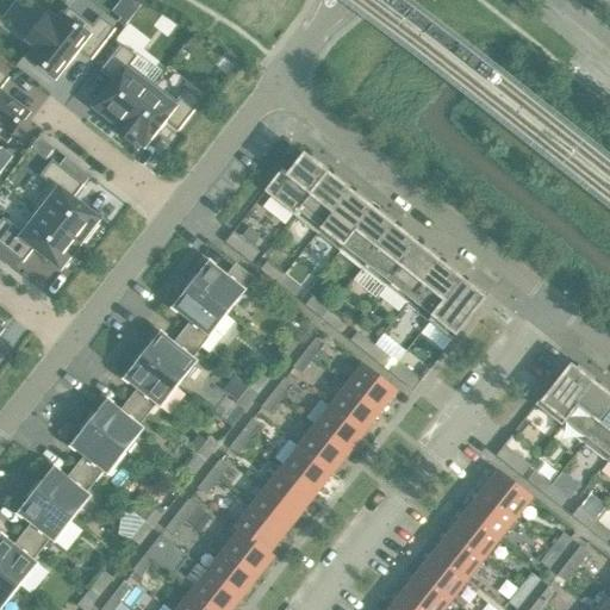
[(49,17),(29,42),(38,49),(30,58),(55,79),(78,51),(92,62),(110,39),(94,27),(87,36),(63,18),(58,24),(49,17)]
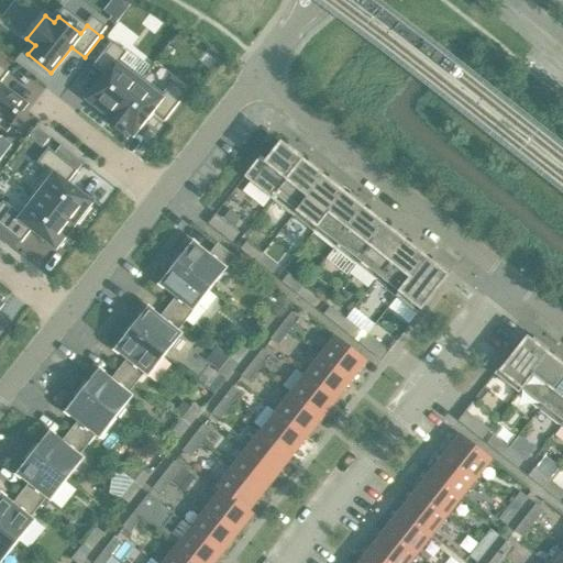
[(124,58),(109,46),(94,67),(107,77),(88,101),(110,119),(139,83),(118,66),(124,58)]
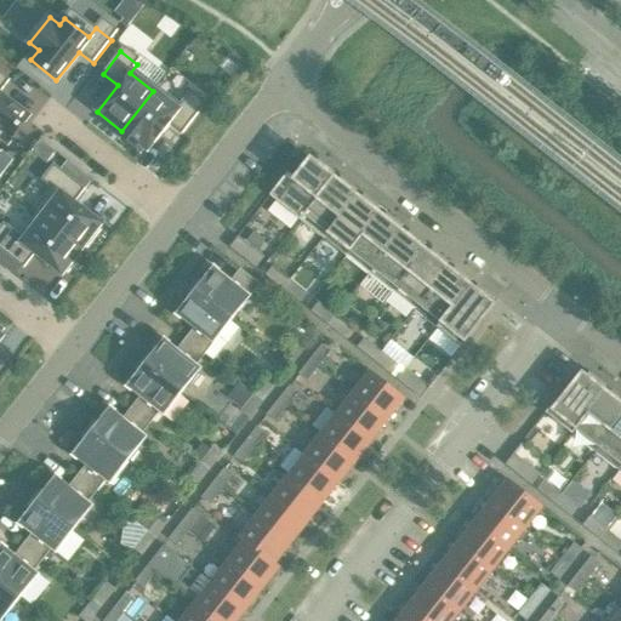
[(0,92),(11,79),(0,70),(0,136),(7,142),(28,117),(0,93),(0,92)]
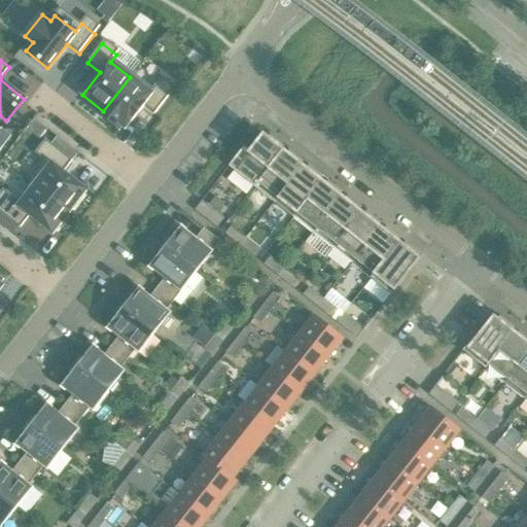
[(155,85),(149,93),(130,77),(103,111),(104,112),(102,115),(118,129),(120,126),(124,128),(141,106),(153,115),(169,96),(155,85)]
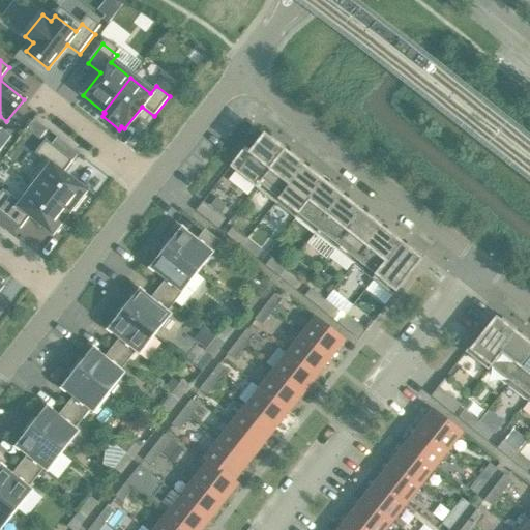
[(256,188),(285,151),(277,146),(280,143),(271,136),(270,136),(268,139),(264,136),(251,153),(244,148),(229,168),(256,188)]
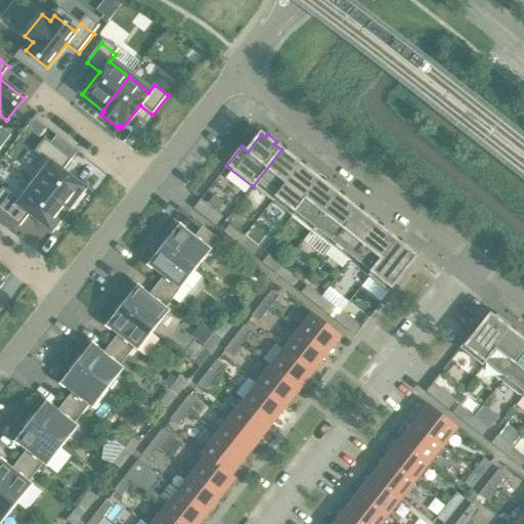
[(56,136),(50,143),(52,145),(72,160),(77,153),(56,136)]
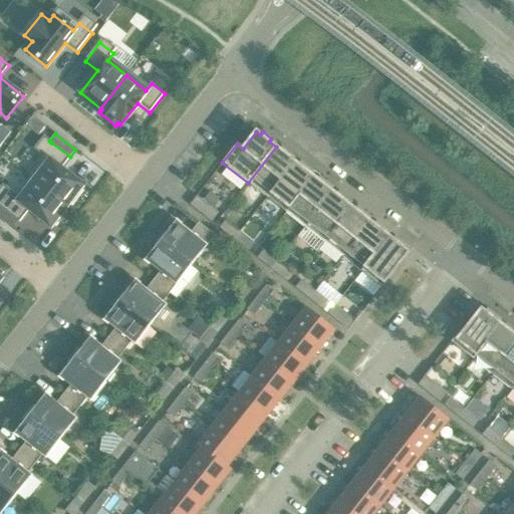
[(70,157),(51,143),(41,155),(49,161),(34,181),(67,206),(69,203),(71,205),(83,191),(80,189),(83,186),(61,169),(70,157)]
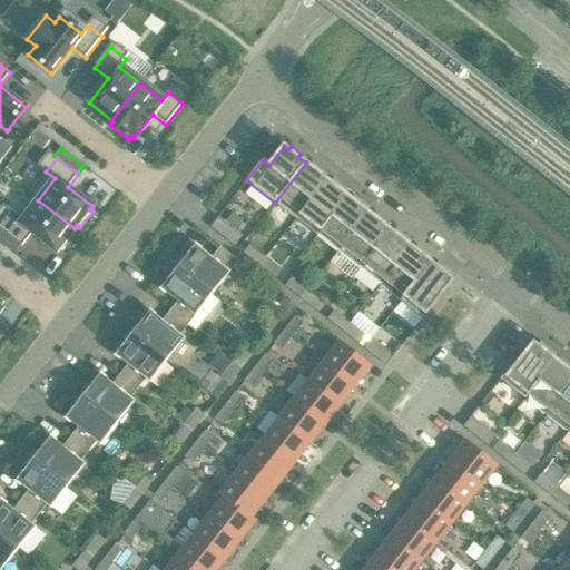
[(296,219),(327,179),(320,174),(322,170),(312,163),(310,166),(306,163),(275,203),(296,219)]
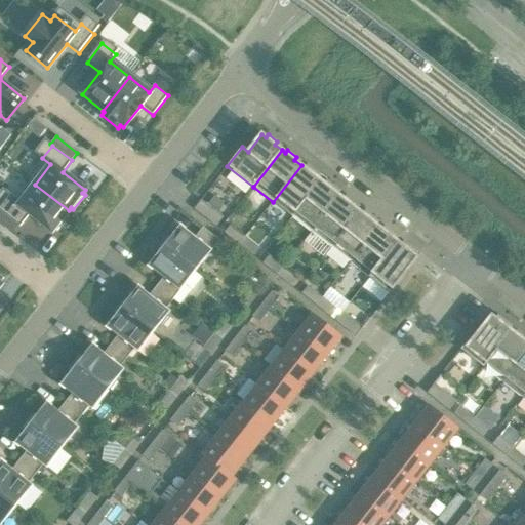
[(291,216),(320,180),(313,175),(316,171),(307,165),(305,168),(301,165),(273,202),(291,216)]
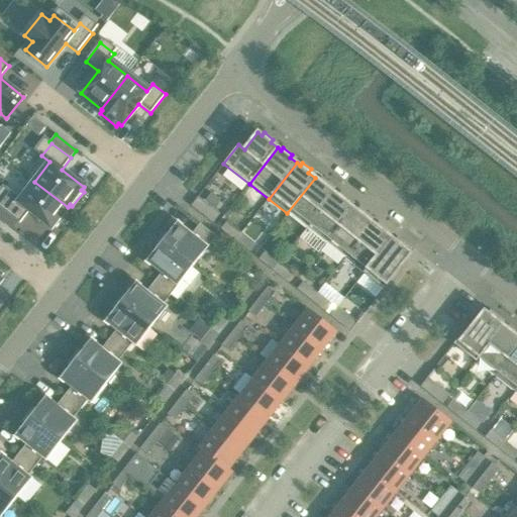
[(306,228),(334,193),(327,188),(330,184),(321,177),(318,181),(315,178),(287,213),(306,228)]
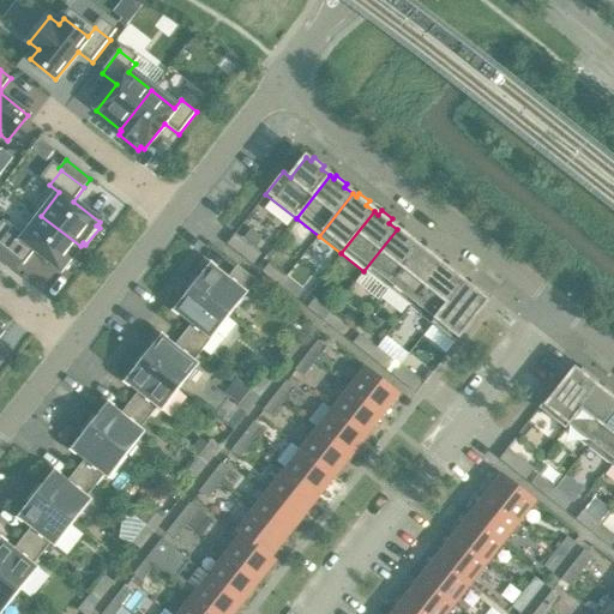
[(80,246),(41,216),(23,239),(13,232),(1,247),(23,265),(35,251),(60,271),(64,268),(66,270),(80,252),(77,250),(80,246)]
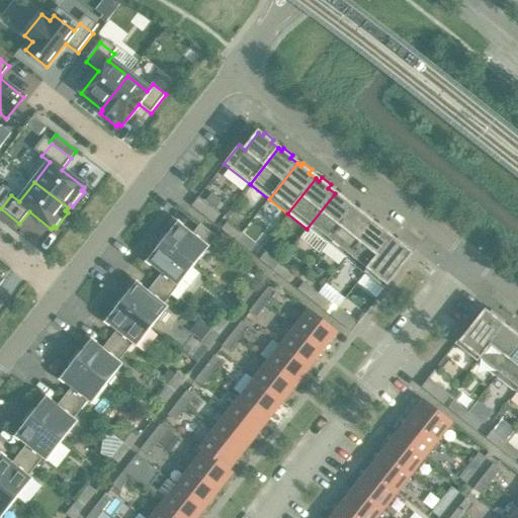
[(326,244),(354,208),(347,202),(350,199),(341,192),(338,195),(335,193),(307,229),(326,244)]
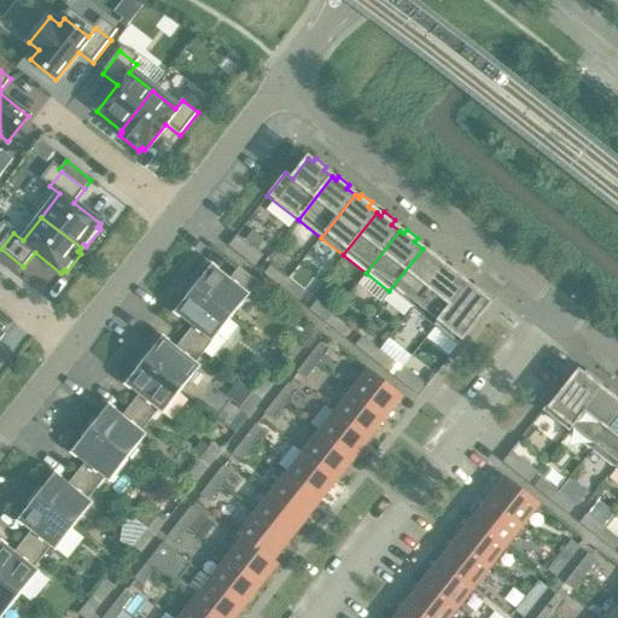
[(262,256),(237,235),(227,246),(254,267),(262,256)]
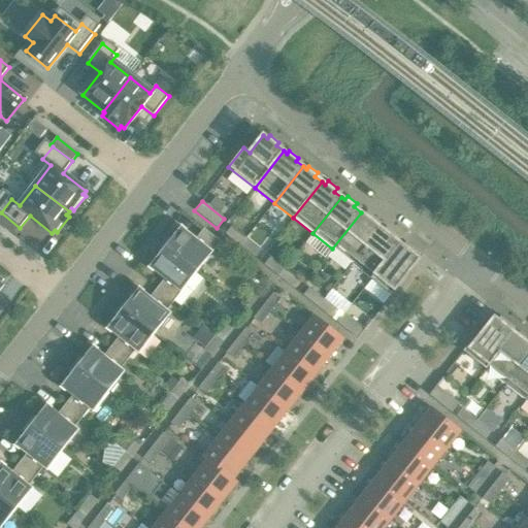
[(352,264),(381,228),(373,222),(376,219),(367,211),(364,215),(361,212),(332,249),(352,264)]
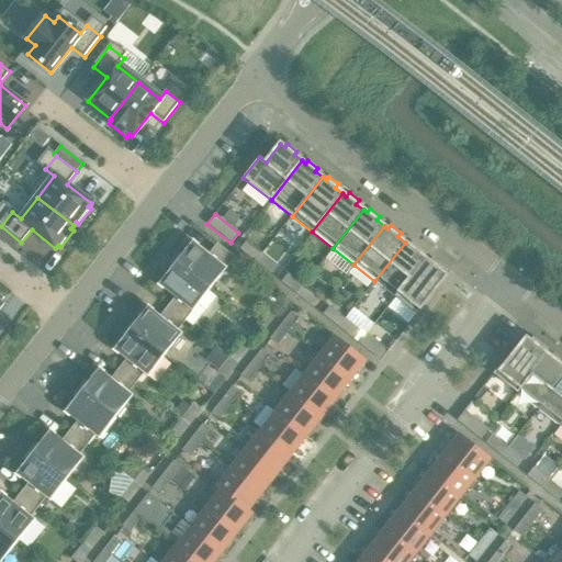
[(209,290),(234,259),(235,258),(216,244),(209,255),(192,242),(176,263),(209,290)]
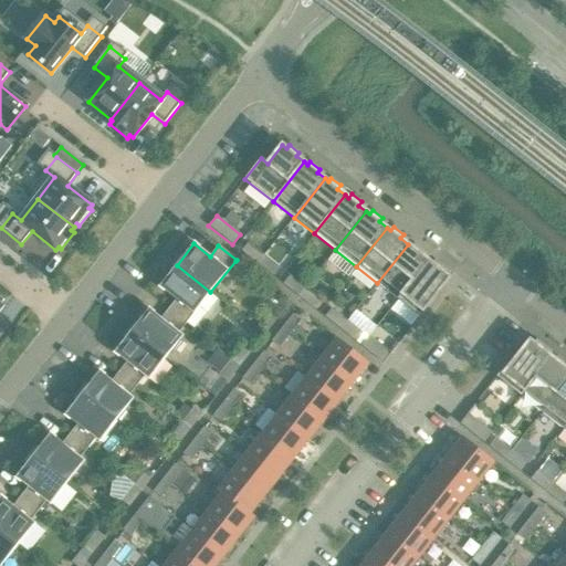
[(263,255),(248,243),(241,252),(257,264),(263,255)]
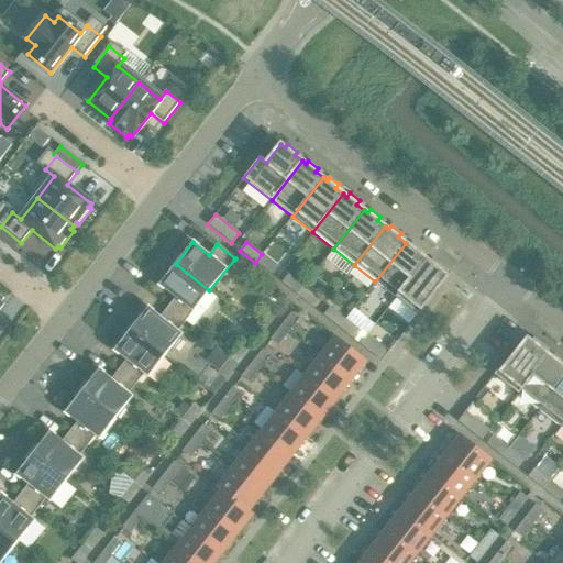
[(396,298),(427,260),(419,253),(421,250),(412,242),(409,245),(406,243),(375,282),(396,298)]
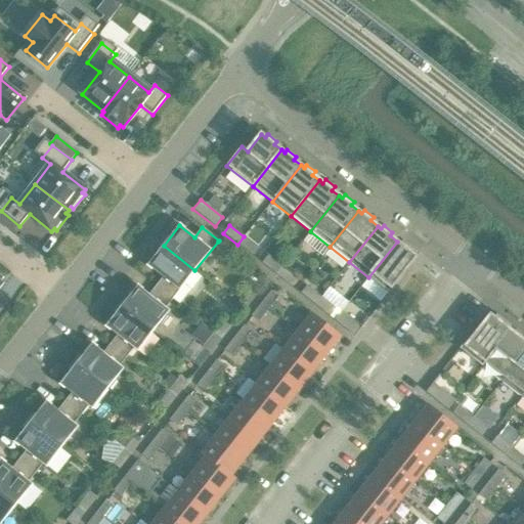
[(259,249),(245,237),(244,236),(237,245),(253,256),(259,249)]
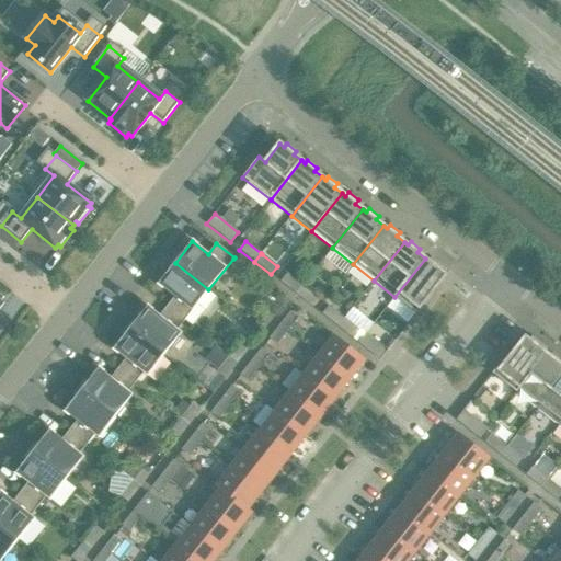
[(432,293),(446,275),(438,268),(441,265),(431,258),(428,261),(425,259),(395,297),(416,313),(432,294),(432,293)]
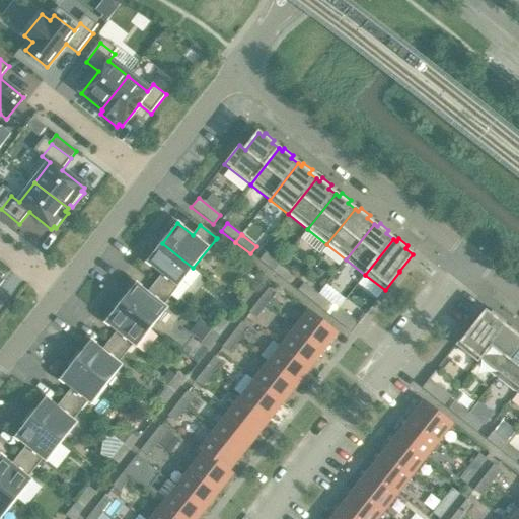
[(170,297),(193,268),(162,243),(146,264),(161,275),(154,284),(170,297)]
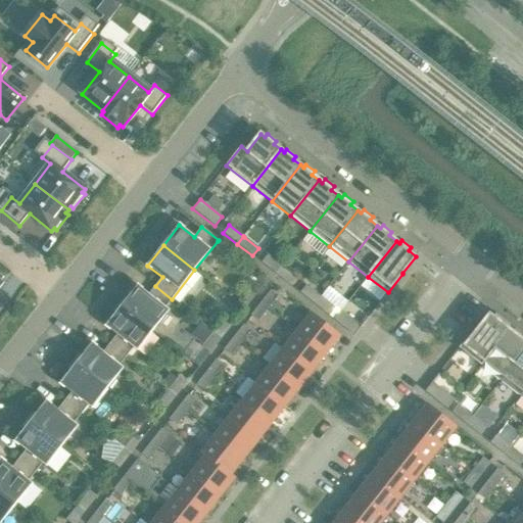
[(282,267),(268,255),(262,263),(276,274),(282,267)]
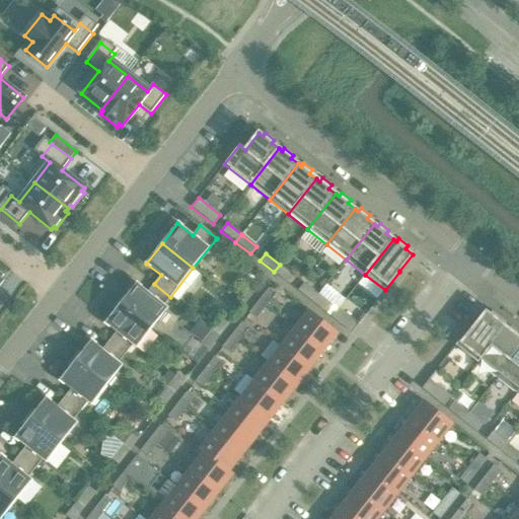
[(295,276),(281,265),(280,265),(274,272),(289,284),(295,276)]
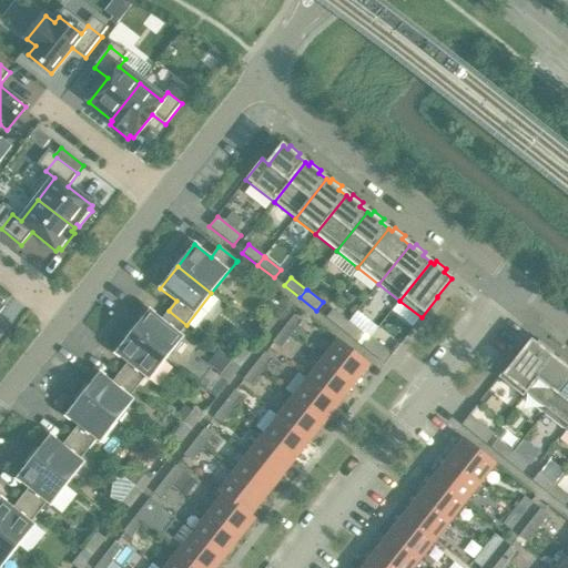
[(183,337),(180,334),(186,325),(169,311),(161,320),(150,311),(132,333),(166,359),(183,337)]
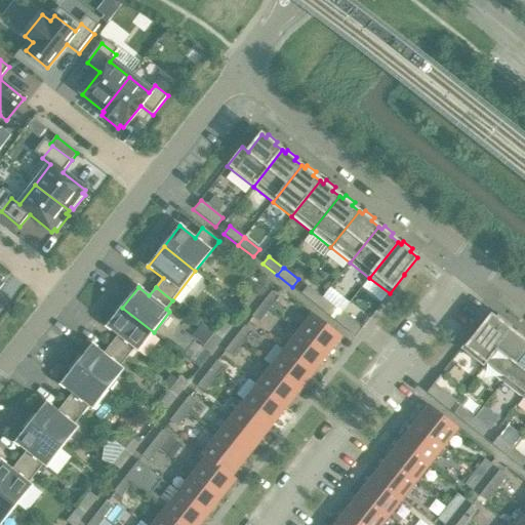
[(322,298),(308,287),(301,294),(316,306),(322,298)]
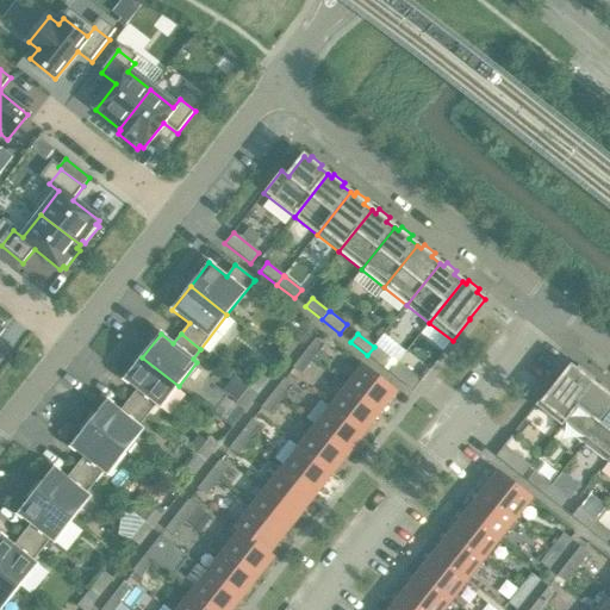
[(285,361),(299,343),(290,336),(277,354),(285,361)]
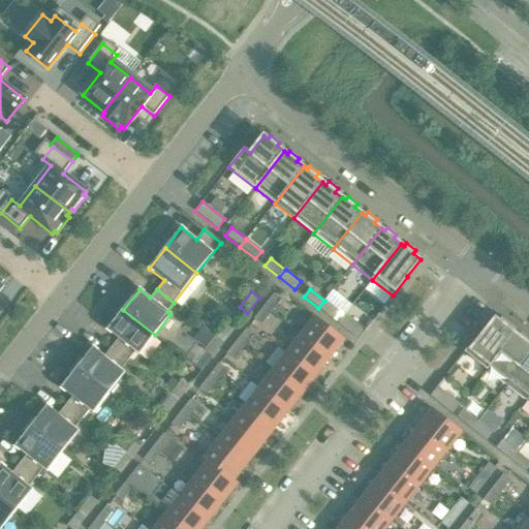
[(271,312),(281,300),(273,293),(263,306),(271,312)]
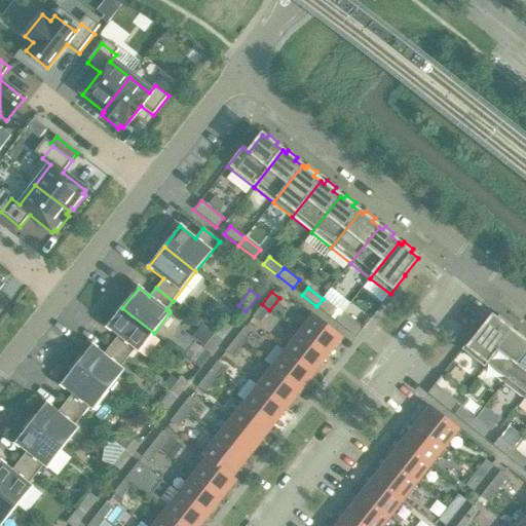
[(337,310),(323,299),(316,306),(331,318),(337,310)]
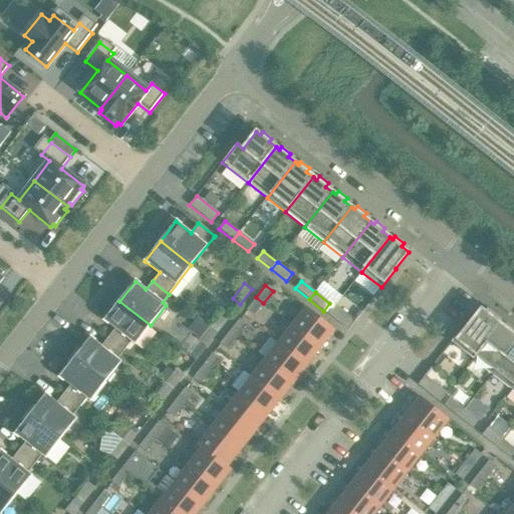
[(253,315),(263,303),(256,297),(246,310),(253,315)]
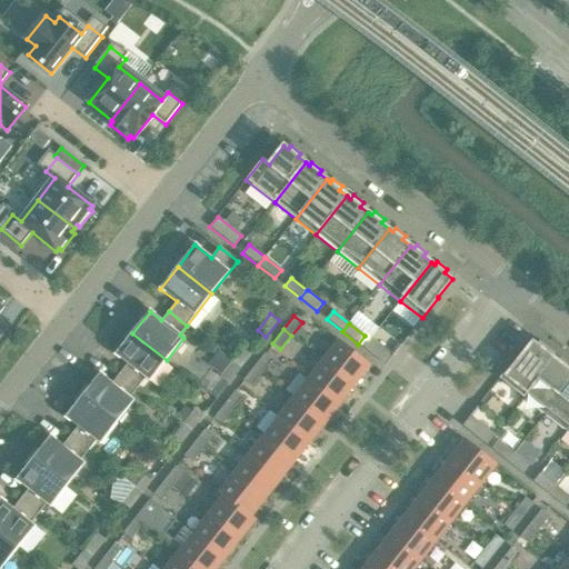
[(149,381),(167,360),(132,333),(115,355),(127,365),(119,373),(138,388),(145,378),(149,381)]
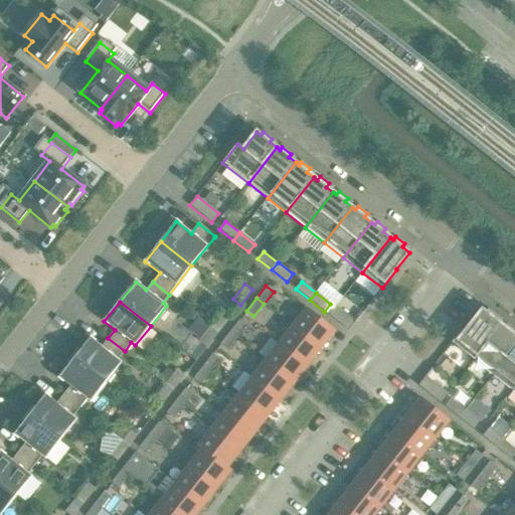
[(356,322),(336,306),(329,315),(348,331),(356,322)]
